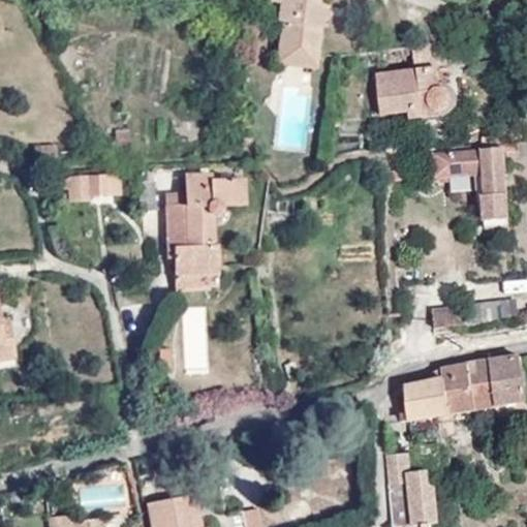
[(292,0),(290,21),(283,20),(279,48),(315,53),(319,24),(329,12),(314,3),(310,0),(292,0)]
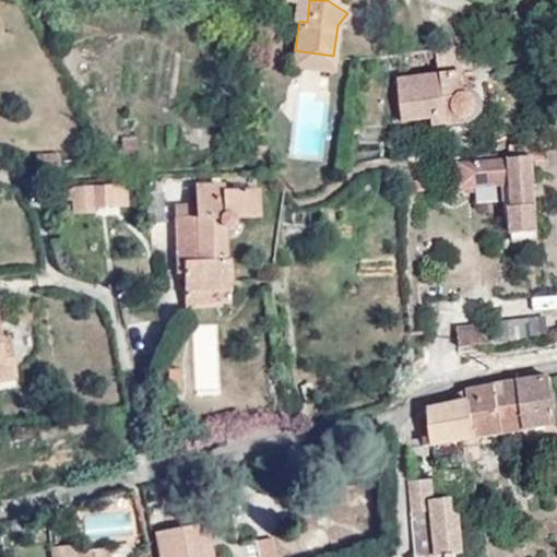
[(309,0),(297,0),(295,20),(299,21),(307,22),(309,0)]
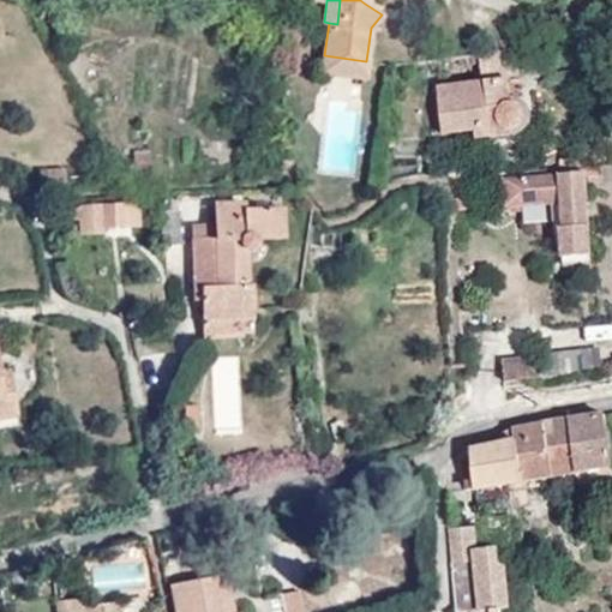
[(507,77),(503,48),(477,51),(481,79),(507,77)]
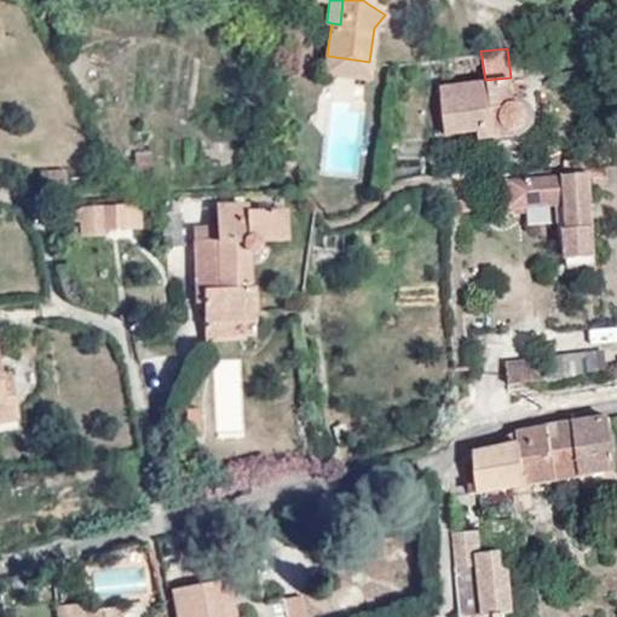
[(369,62),(327,56),(324,71),(367,78),(369,62)]
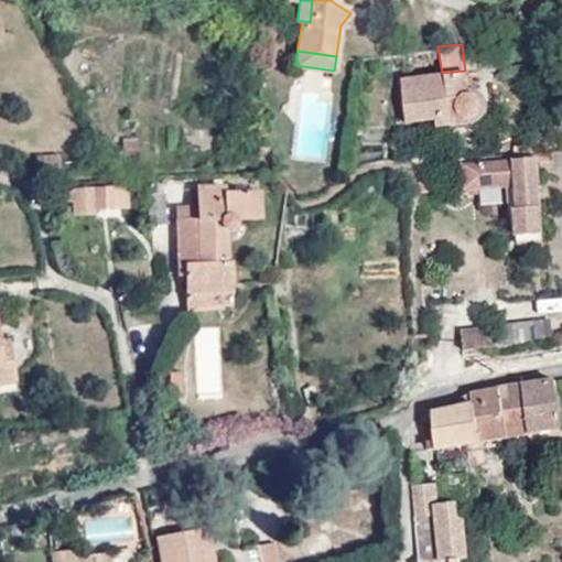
[(465,71),(442,73),(402,77),(406,120),(436,118),(438,125),(471,121),(469,116),(476,115),(478,110),(481,105),(478,97),(473,94),(467,93),(465,71)]
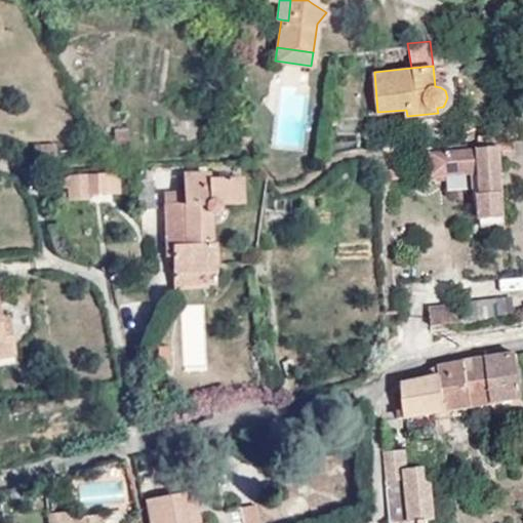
[(126,132),(112,133),(114,155),(128,154),(126,132)]
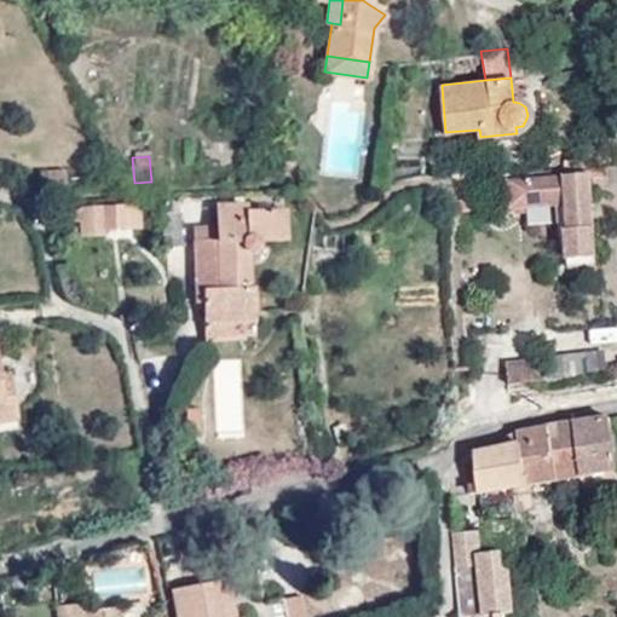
[(278,174),(295,178),(295,159),(282,157),(278,174)]
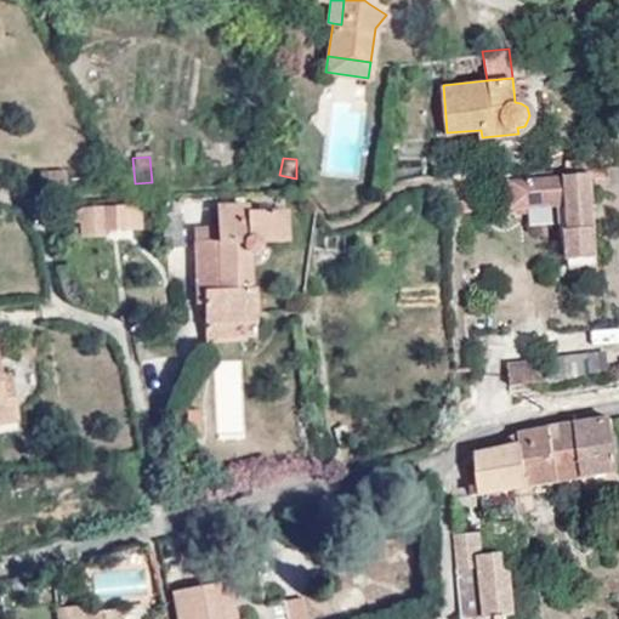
[(64,171),(38,172),(38,183),(63,181),(64,171)]
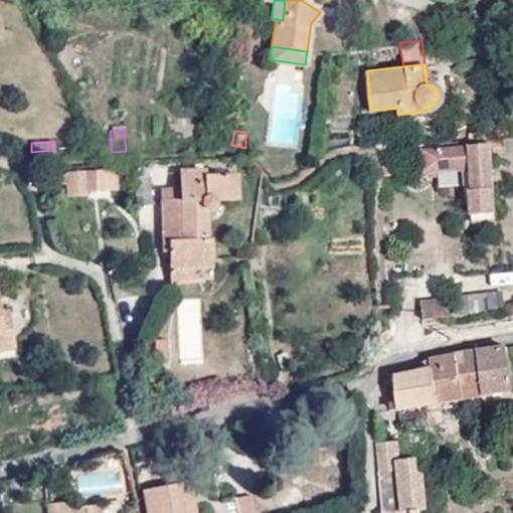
[(471,212),(494,211),(490,144),(422,147),(424,171),(463,169),(465,195),(470,194),(471,212)]
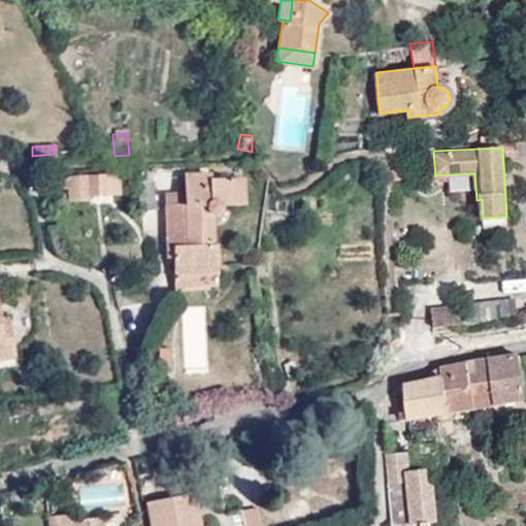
[(389,154),(390,178),(404,178),(403,154),(389,154)]
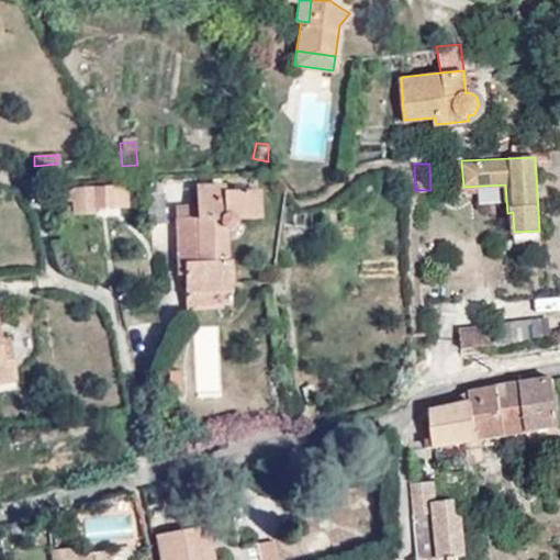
[(183,292),(204,292),(230,291),(231,260),(225,259),(223,227),(228,227),(233,224),(234,217),(257,216),(256,191),(221,192),(220,185),(196,186),(198,216),(176,217),(177,262),(183,261),(183,275),(183,292)]
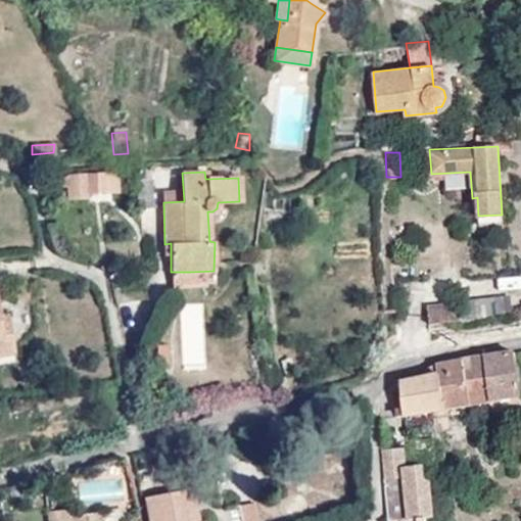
[(102,174),(103,189),(111,189),(110,173),(102,174)]
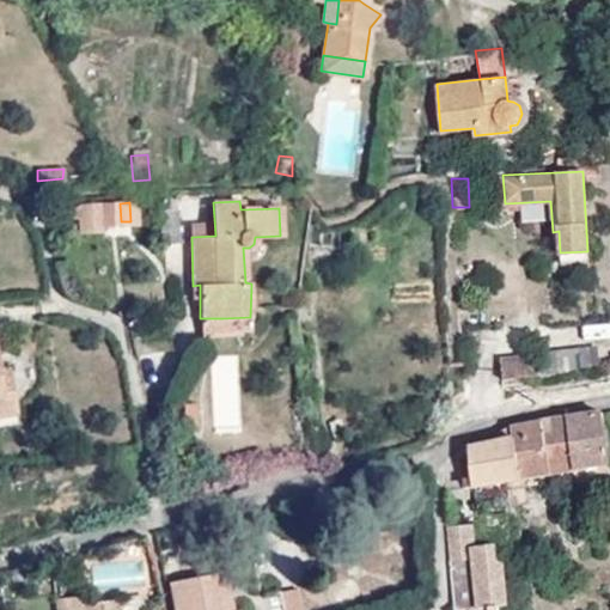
[(99,224),(121,221),(120,203),(62,206),(62,215),(74,217),(77,230),(98,229),(99,224)]
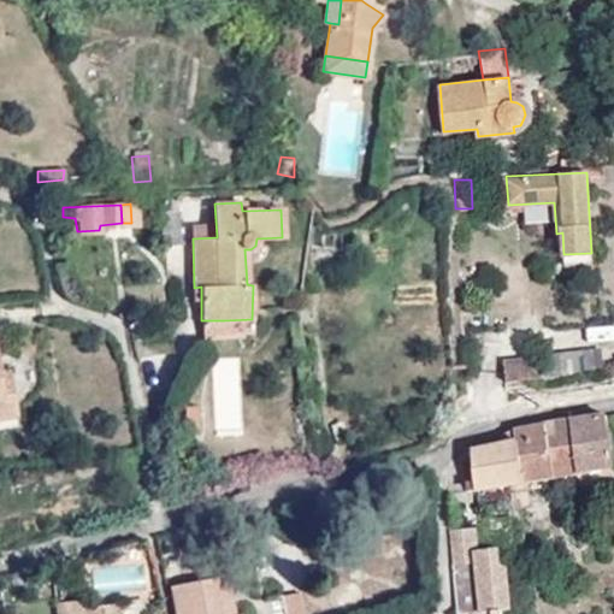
[(192,223),(193,238),(211,237),(211,222),(192,223)]
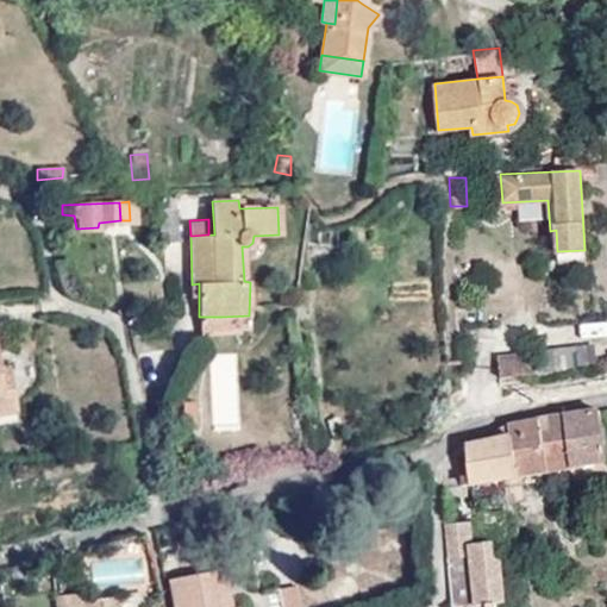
[(584,260),(584,250),(557,251),(558,262),(584,260)]
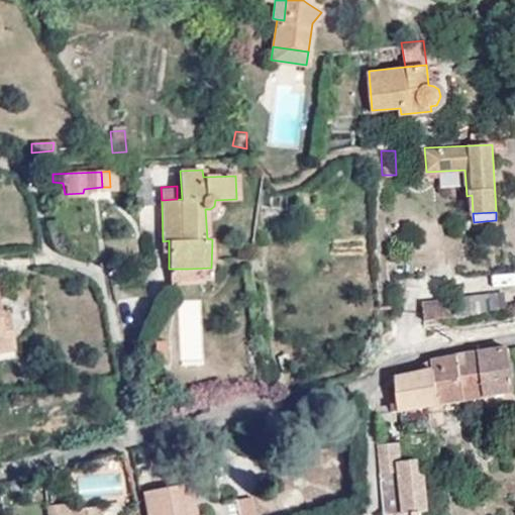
[(188,278),(188,269),(169,269),(171,279),(188,278)]
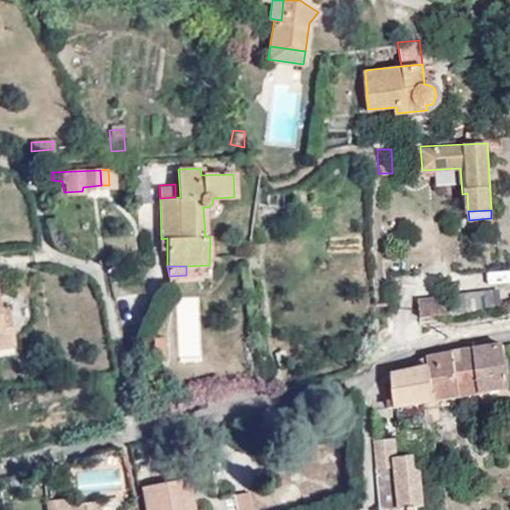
[(509,268),(483,271),(484,284),(509,281),(509,268)]
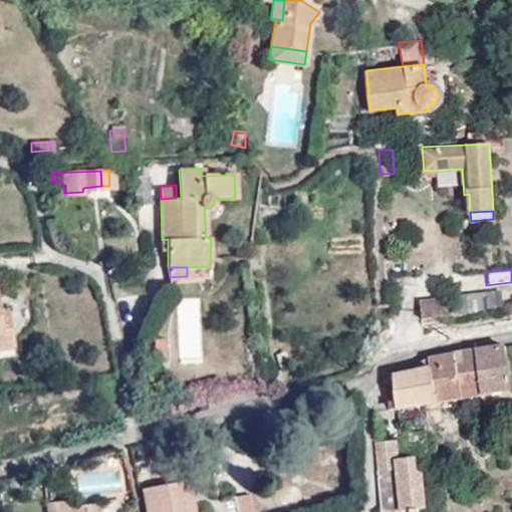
[(455,314),(452,296),(421,300),(423,317),(455,314)]
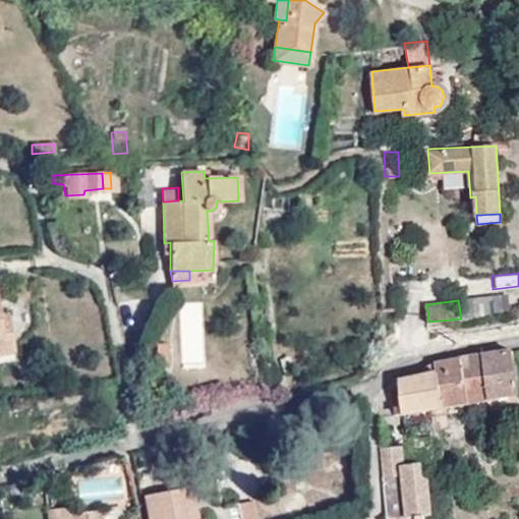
[(0,353),(11,351),(7,323),(0,324),(0,353)]
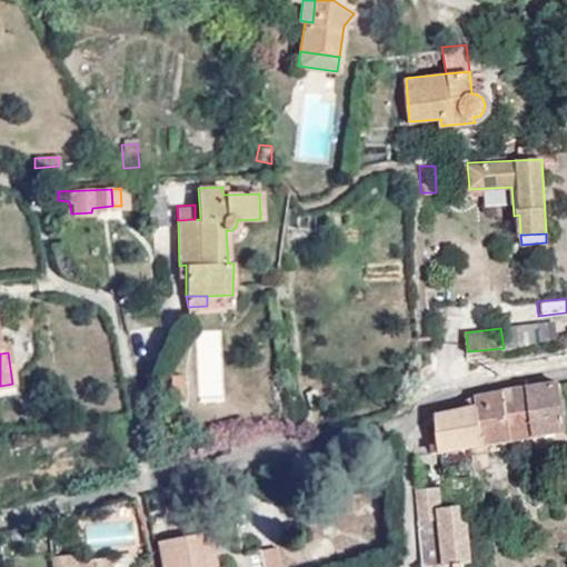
[(181,395),(181,376),(170,376),(170,396),(181,395)]
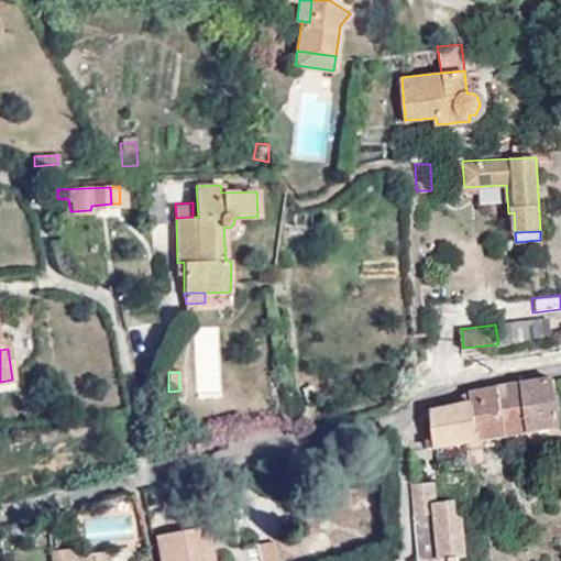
[(453,405),(431,408),(435,448),(464,443),(481,440),(506,436),(527,432),(529,446),(531,457),(560,452),(560,431),(553,378),(525,383),(504,383),(468,392),(453,405)]
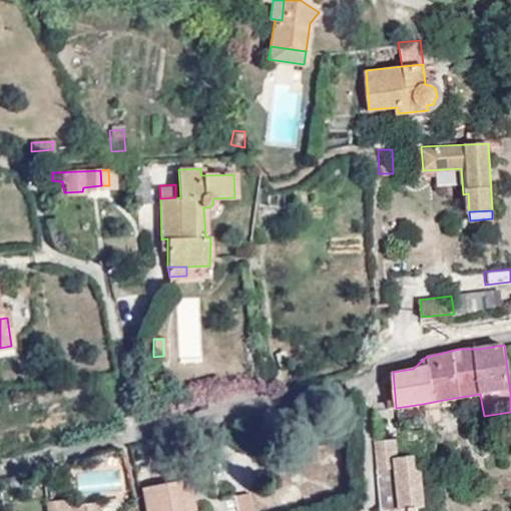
[(284,349),(275,352),(280,369),(289,366),(284,349)]
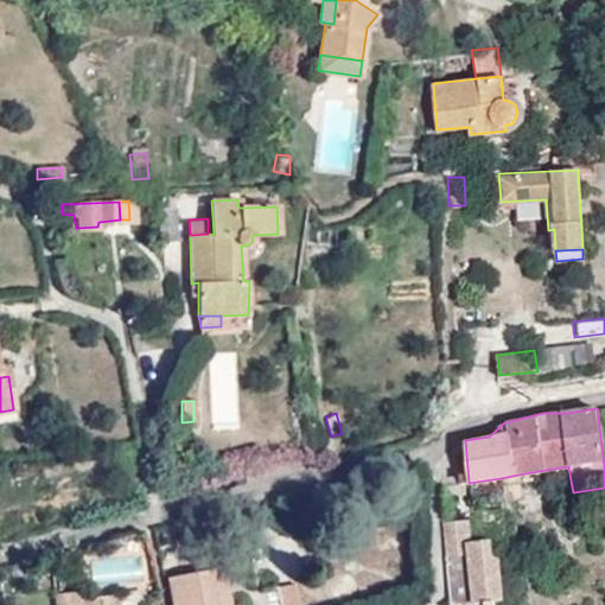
[(311,421),(313,445),(325,441),(319,419),(311,421)]
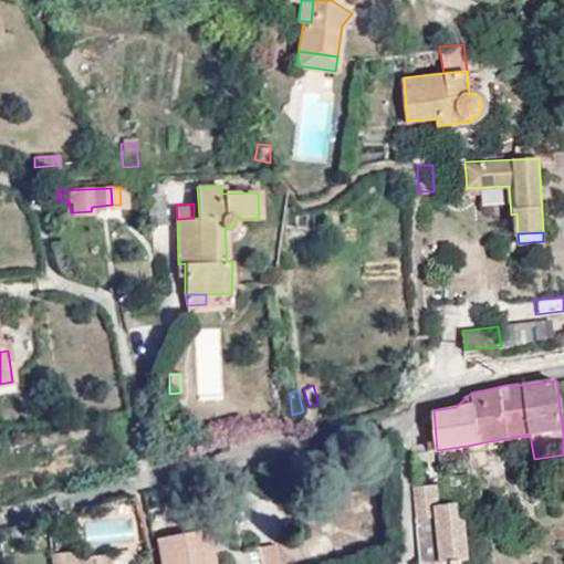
[(511,451),(532,448),(530,435),(509,438),(511,451)]
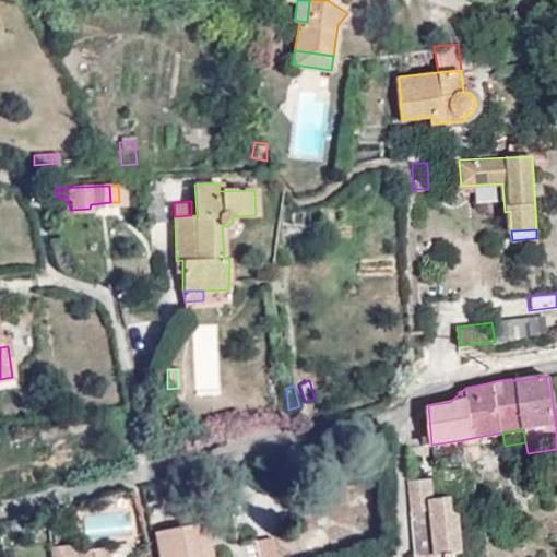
[(461,440),(465,450),(467,461),(482,459),(477,437),(461,440)]
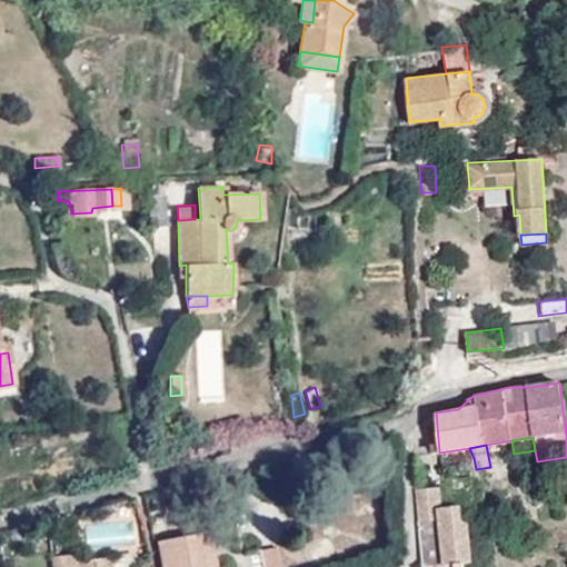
[(459,536),(465,523),(460,521),(459,506),(440,508),(438,487),(415,489),(423,566),(427,566),(455,565),(454,566),(464,566),(464,564),(470,563),(468,540),(459,536)]
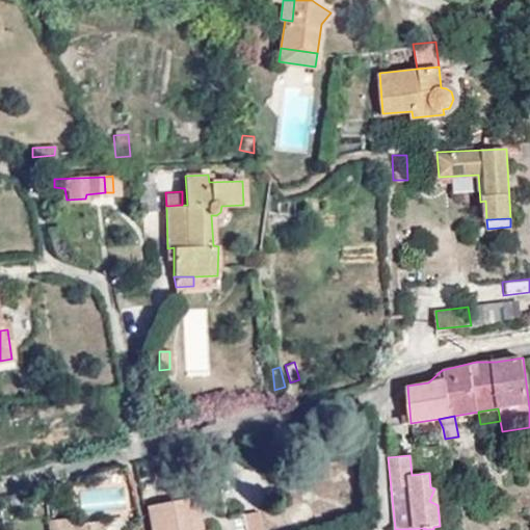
[(84,514),(124,502),(116,480),(77,494),(84,514)]
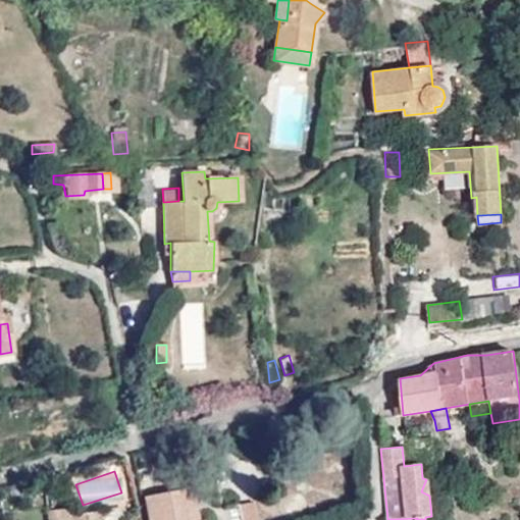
[(196,519),(191,487),(180,489),(186,519),(196,519)]
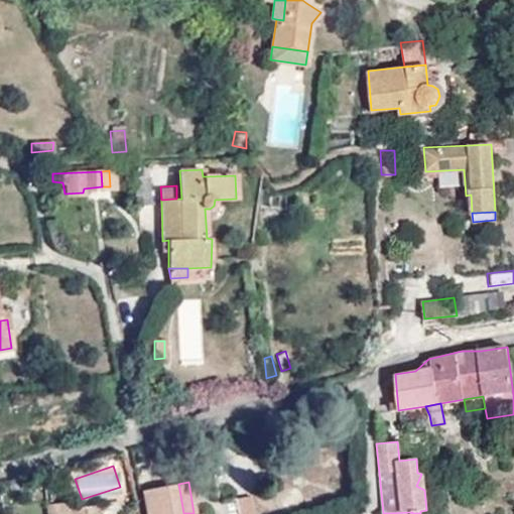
[(183,513),(178,484),(142,490),(145,513),(183,513)]
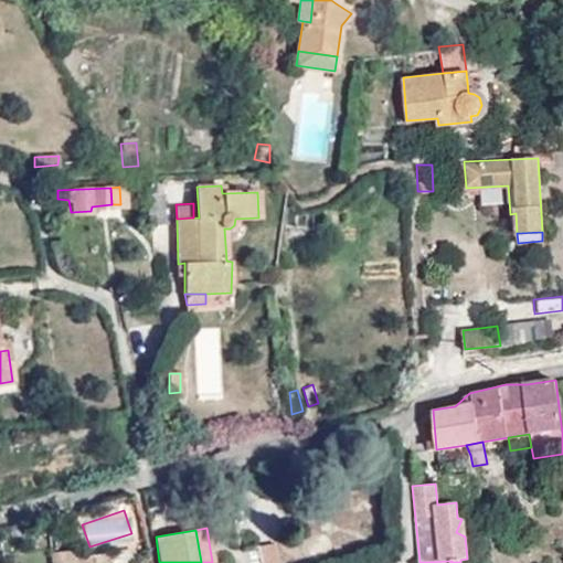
[(277,562),(274,542),(256,545),(259,562),(277,562)]
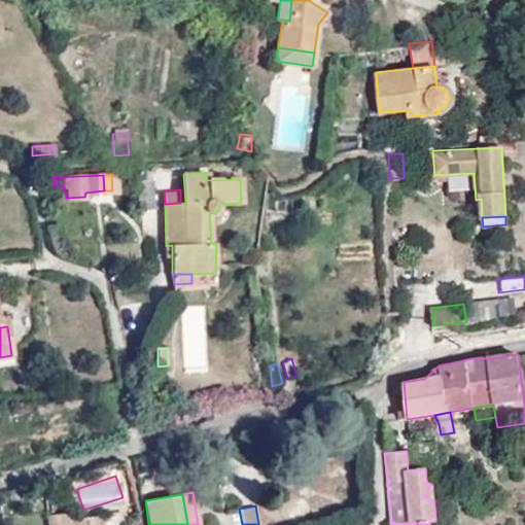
[(85,524),(85,519),(69,520),(69,514),(55,515),(56,524),(85,524)]
